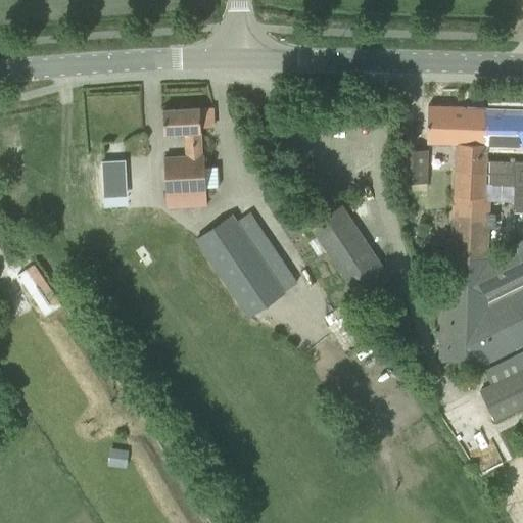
[(438,300),(437,364),(480,366),(522,344),(522,237),(484,255),(486,215),(492,215),(493,199),(484,198),(485,143),(487,143),(488,107),(428,106),(427,144),(453,145),(449,248),(443,248),(443,258),(441,258),(439,285),(433,285),(432,300),(438,300)]
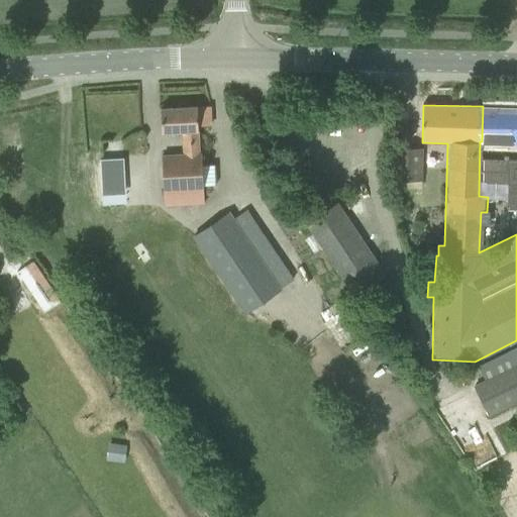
[(210,106),(161,108),(162,132),(182,132),(183,154),(161,156),(162,176),(164,204),(203,202),(202,186),(213,185),(212,165),(201,166),(201,153),(199,153),(197,125),(210,124),(210,106)]
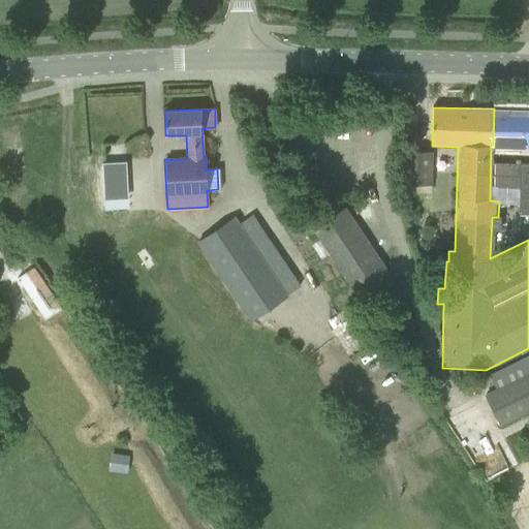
[(493,145),(493,147),(528,148),(528,110),(494,109),(493,145)]
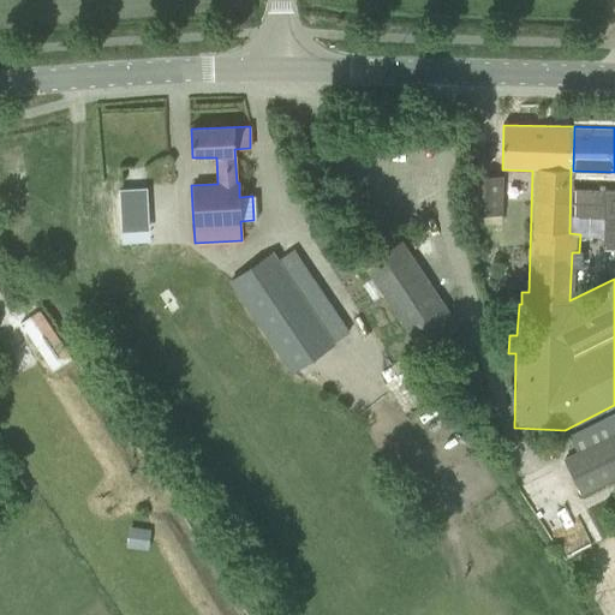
[(464,215),(497,216),(499,178),(465,177),(464,215)]
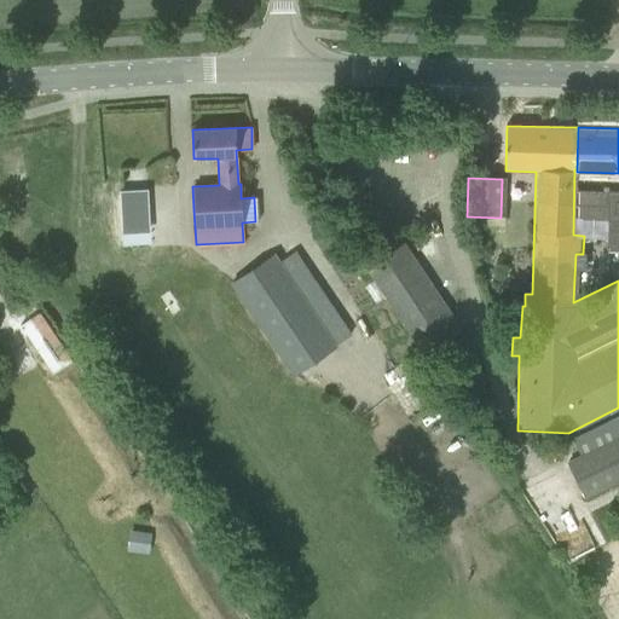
[(109,248),(109,261),(155,259),(151,186),(93,189),(96,248),(109,248)]
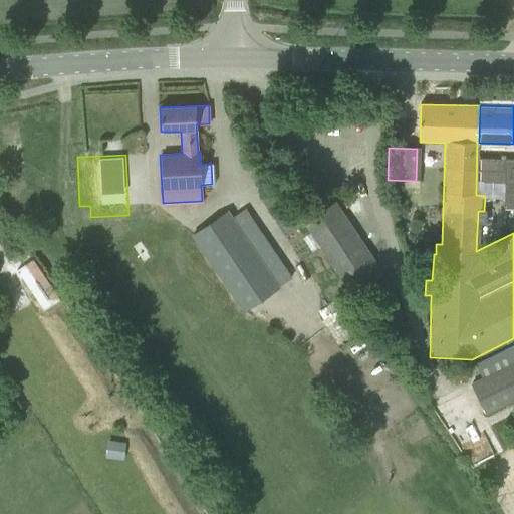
[(303,224),(352,297),(384,277),(334,204),(303,224)]
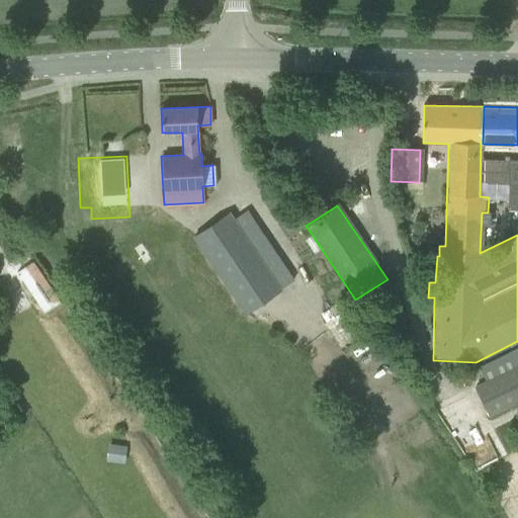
[(192,238),(245,317),(281,291),(229,212),(192,238)]
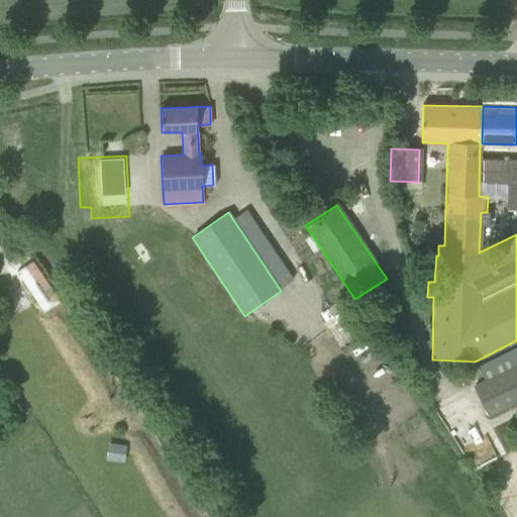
[(474,388),(489,418),(516,403),(516,347),(477,368),(484,383),(474,388)]
